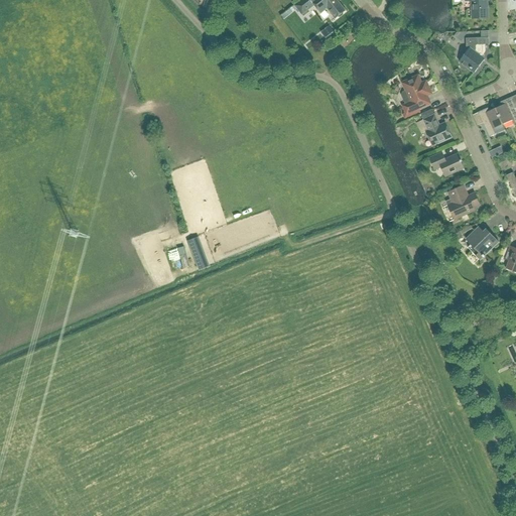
[(301,0),(299,2),(295,6),(302,15),(314,5),(321,13),(328,9),(335,19),(338,17),(340,17),(343,15),(343,12),(346,11),(337,0),(301,0)]
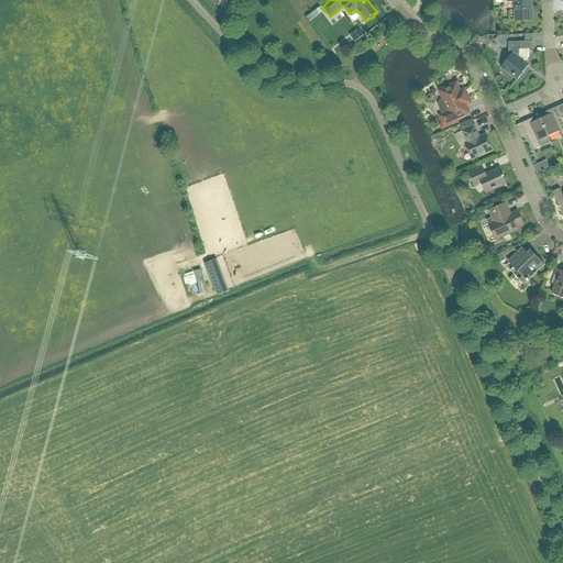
[(515,1),(516,21),(532,20),(531,0),(508,0),(508,1),(515,1)]
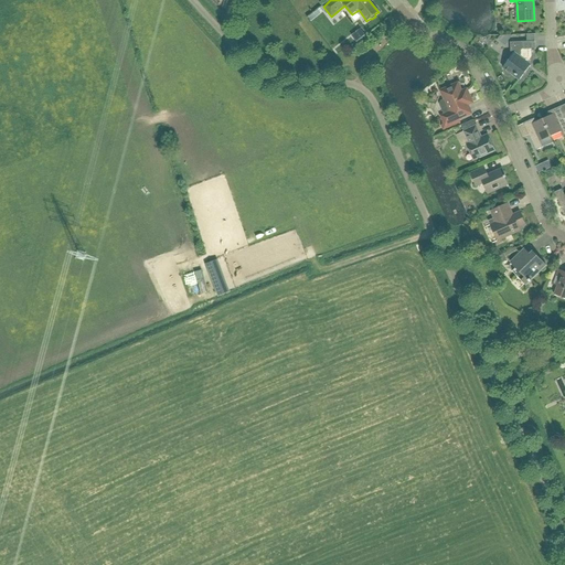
[(526,72),(529,68),(526,67),(533,57),(533,50),(535,50),(535,41),(514,42),(514,53),(503,68),(505,71),(505,72),(505,74),(507,75),(509,75),(510,75),(511,74),(520,81),(522,77),(523,77),(525,77),(526,76),(528,75),(528,73),(526,72)]
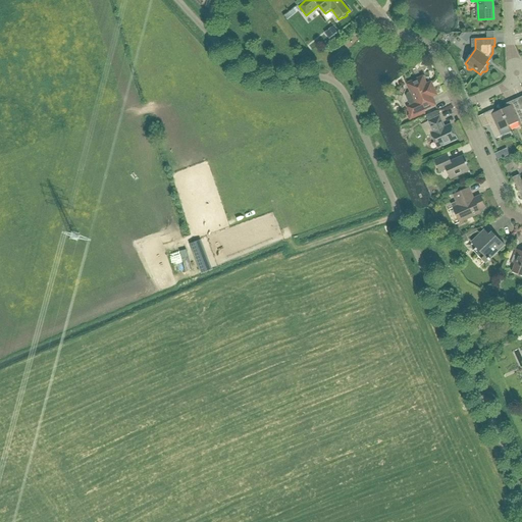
[(426,114),(424,110),(432,106),(429,98),(434,96),(433,93),(435,92),(431,83),(426,85),(423,76),(407,84),(411,92),(407,94),(406,96),(410,105),(406,106),(409,112),(406,113),(410,121),(426,114)]
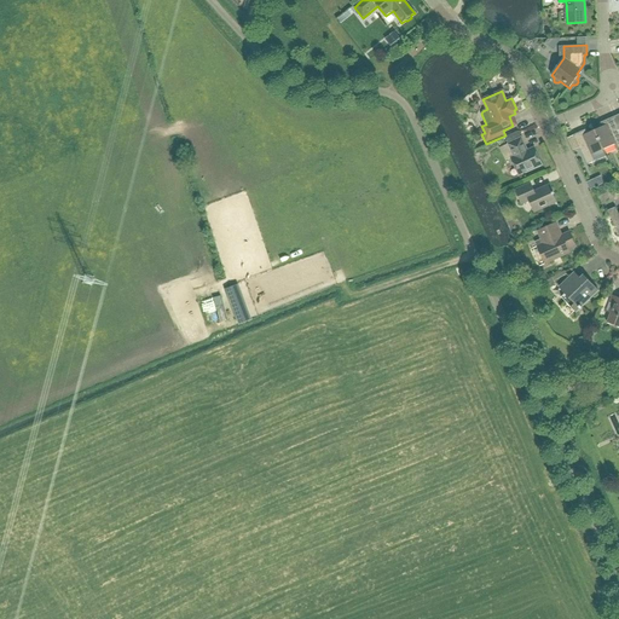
[(602,127),(595,131),(603,150),(615,144),(618,151),(618,150),(618,132),(612,117),(601,123),(602,127)]
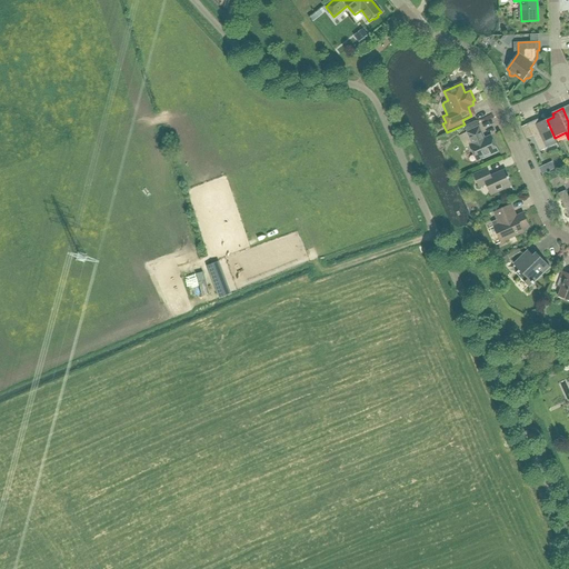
[(555,138),(547,120),(540,123),(538,119),(527,125),(540,152),(547,149),(545,142),(555,138)]
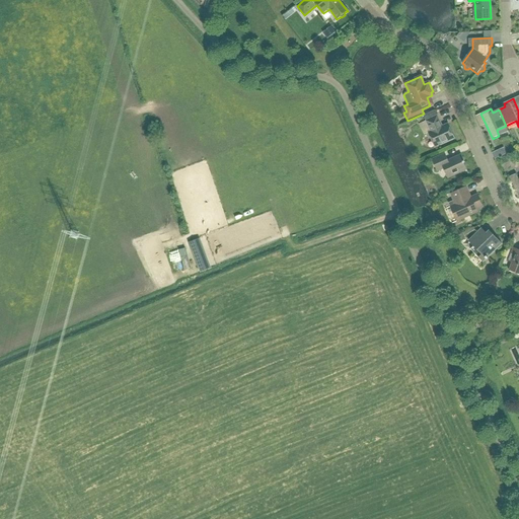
[(427,114),(430,120),(420,124),(424,135),(429,133),(435,147),(454,138),(448,125),(441,127),(440,125),(441,124),(434,109),(427,114)]
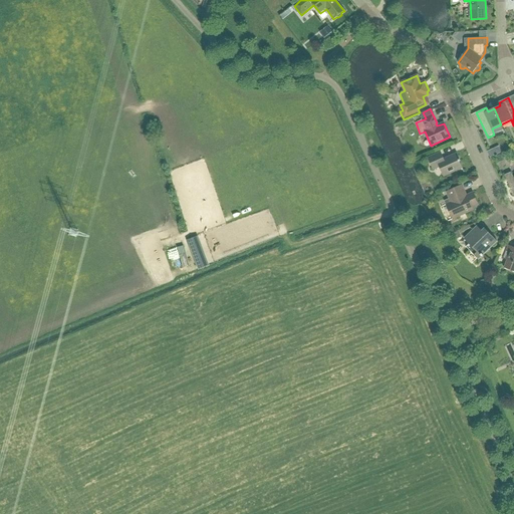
[(463,168),(460,162),(461,161),(457,153),(444,159),(441,152),(428,158),(433,170),(440,167),(444,177),(463,168)]
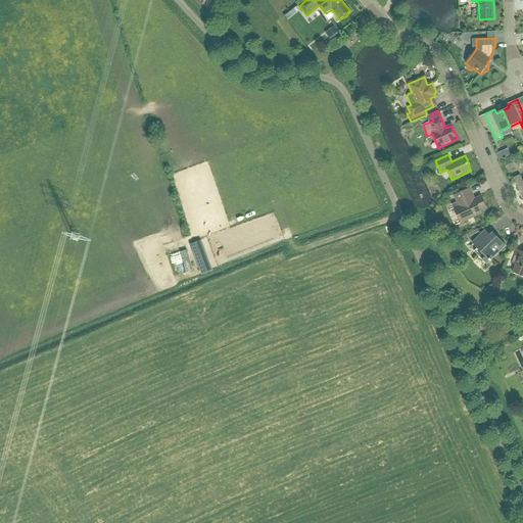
[(522,180),(522,181),(520,175),(514,178),(522,199),(522,180)]
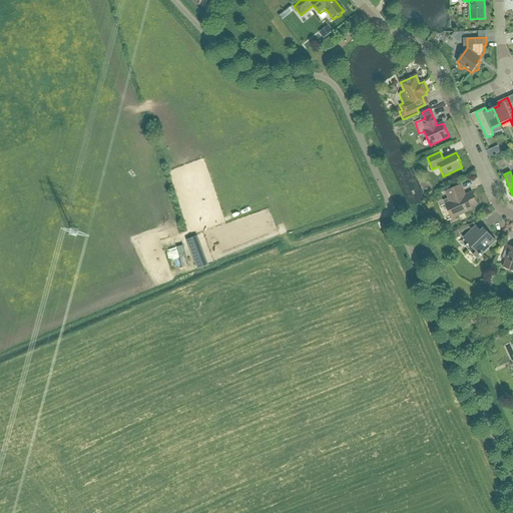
[(462,184),(459,185),(446,191),(448,197),(443,200),(452,218),(472,209),(471,207),(477,204),(472,192),(466,194),(462,184)]
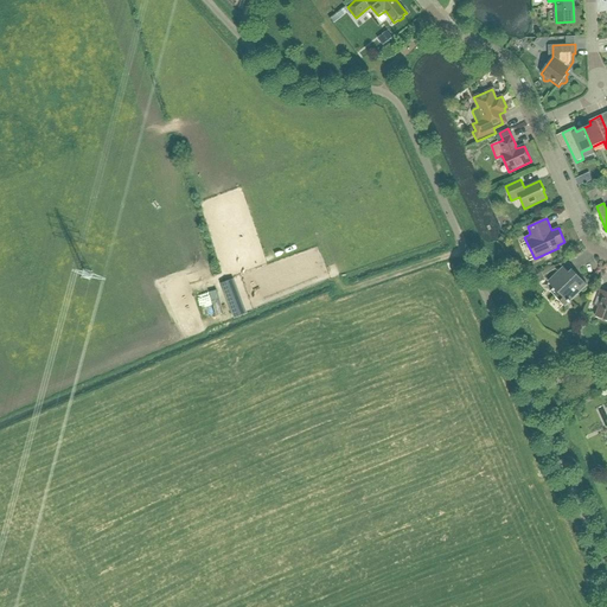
[(556,269),(554,264),(534,276),(537,282),(544,279),(542,276),(556,269)]
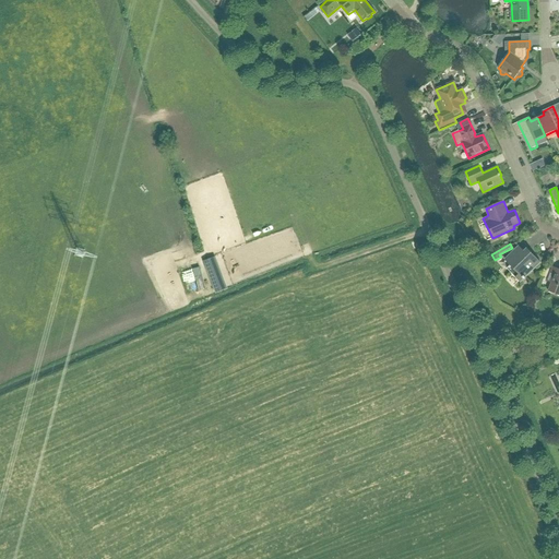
[(540,262),(527,249),(524,252),(519,247),(506,260),(511,265),(507,269),(520,282),(524,278),(524,280),(526,277),(525,277),(540,262)]
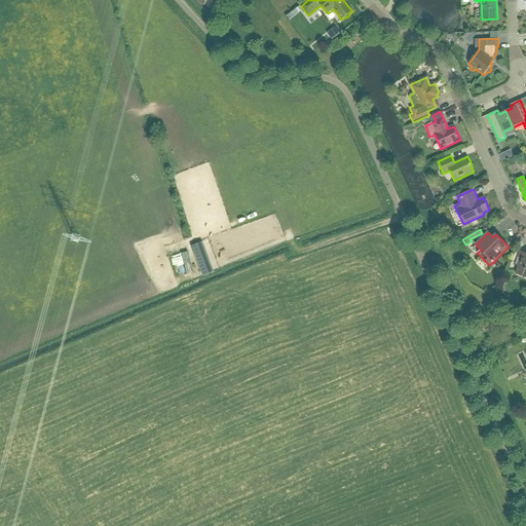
[(201,249),(193,252),(202,273),(210,271),(201,249)]
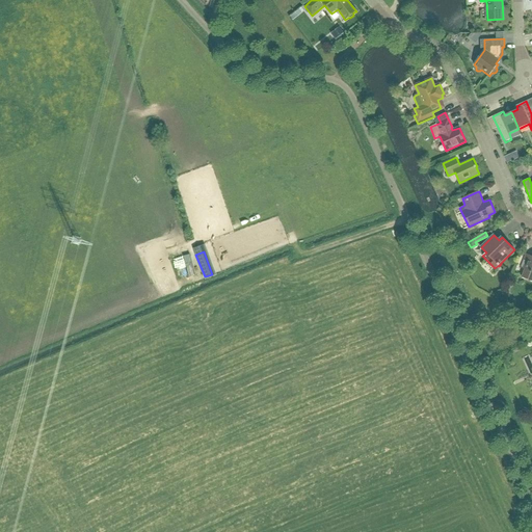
[(531,281),(531,256),(526,254),(521,268),(525,269),(522,277),(531,281)]
